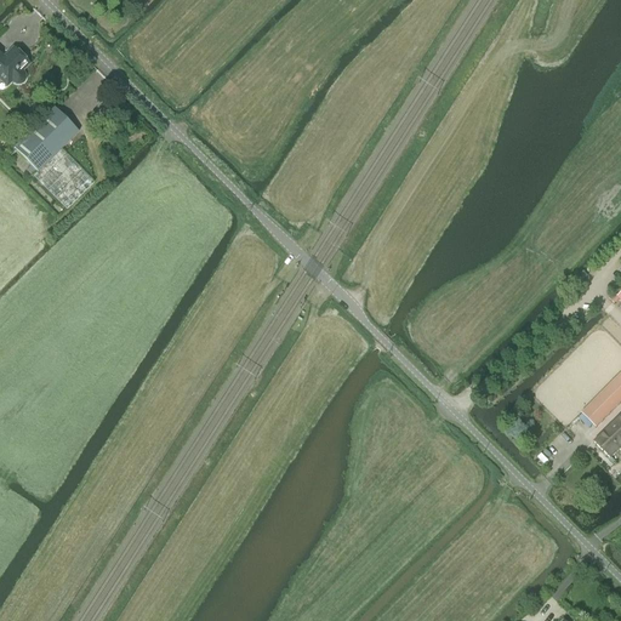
[(0,81),(5,86),(11,81),(16,84),(18,84),(20,84),(22,83),(23,80),(23,79),(23,77),(21,72),(28,64),(13,50),(4,58),(0,55),(0,81)]
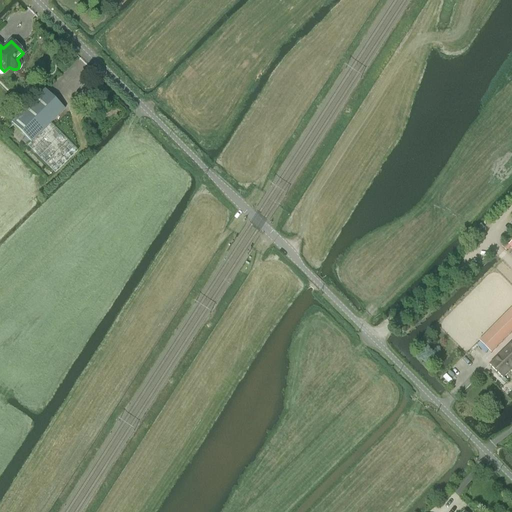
[(11,124),(31,143),(50,124),(64,110),(45,90),(11,124)]
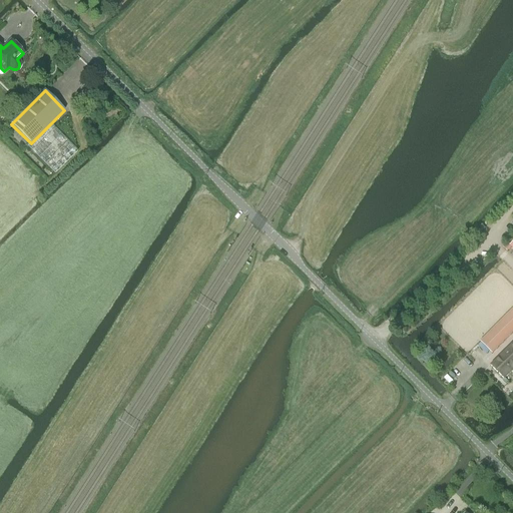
[(81,122),(90,130),(94,126),(86,117),(81,122)]
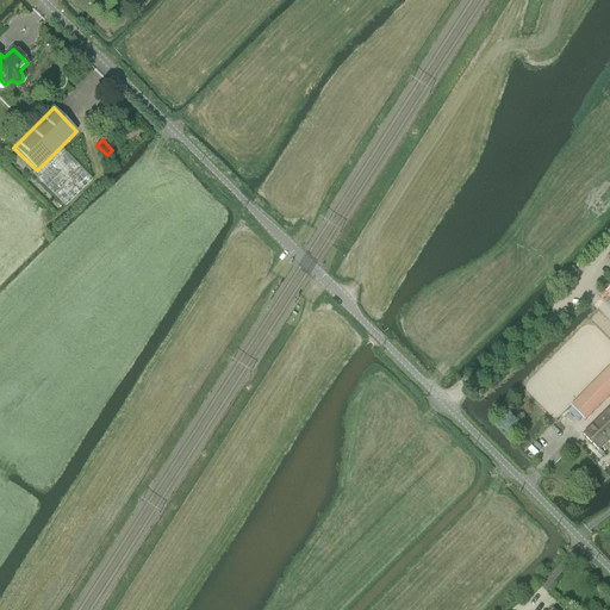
[(92,181),(60,148),(37,170),(32,175),(64,207),(92,181)]
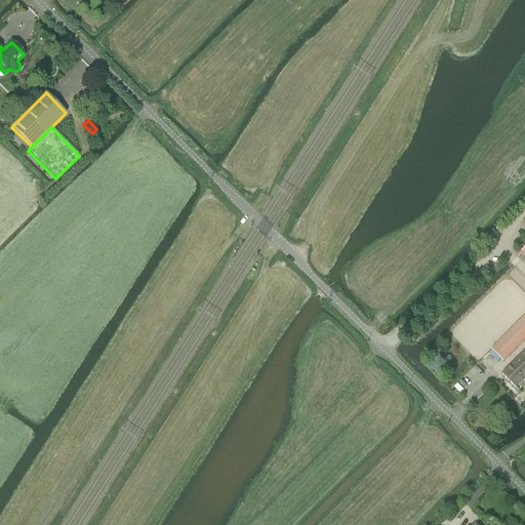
[(503,362),(524,340),(524,317),(524,318),(492,350),(503,362)]
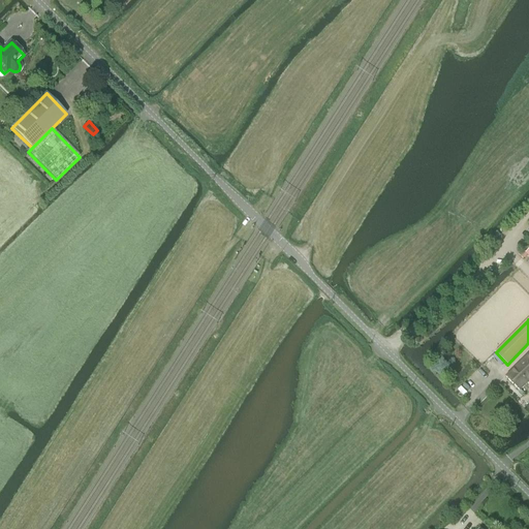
[(528,354),(506,377),(520,392),(528,382),(528,354)]
